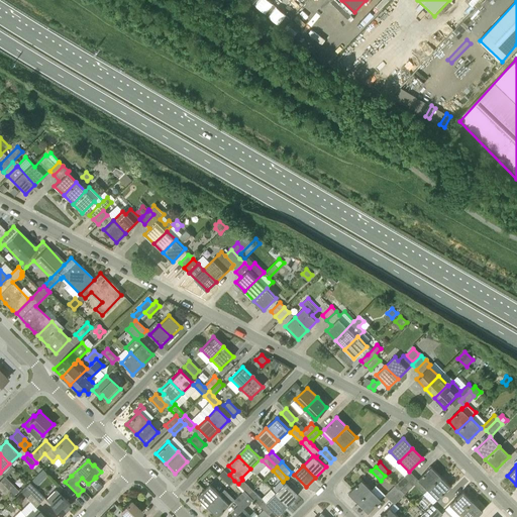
[(428,490),(441,477),(431,468),(418,480),(428,490)]
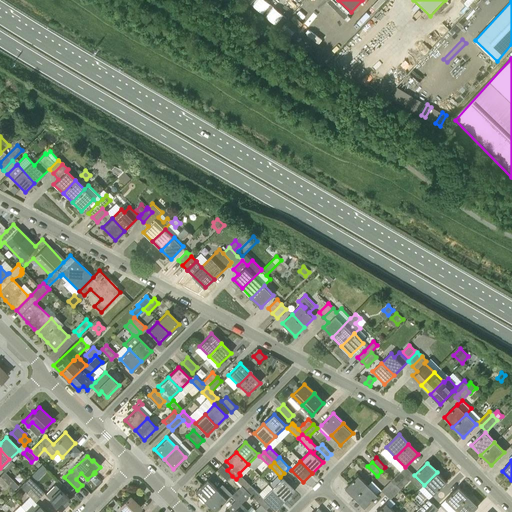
[(43,465),(34,475),(39,479),(48,469),(43,465)]
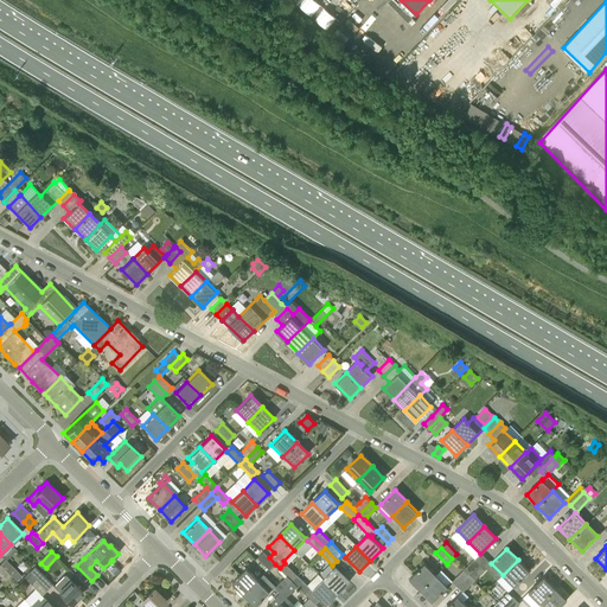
[(269,569),(275,564),(269,557),(263,551),(257,557),(269,569)]
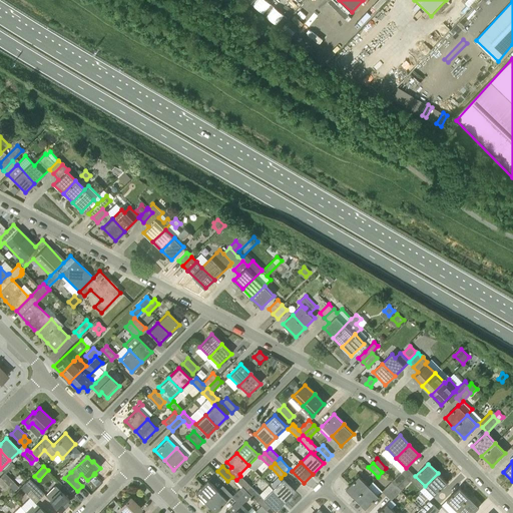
[(392,482),(396,486),(406,477),(411,472),(406,468),(401,472),(392,482)]
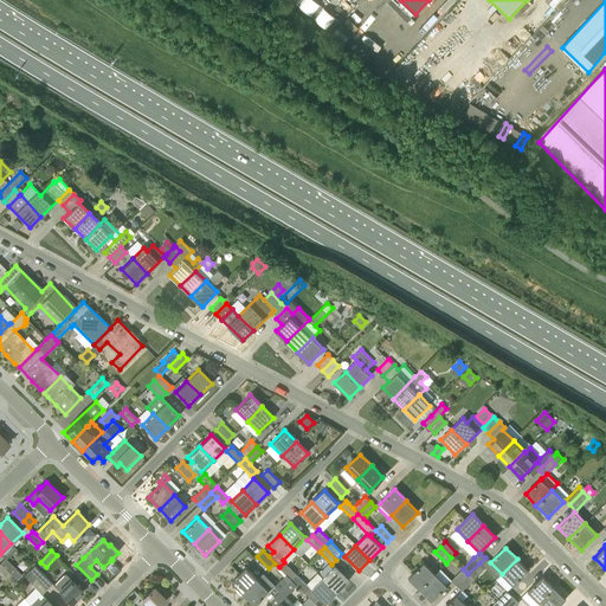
[(474,580),(490,562),(485,558),(479,563),(468,574),(474,580)]
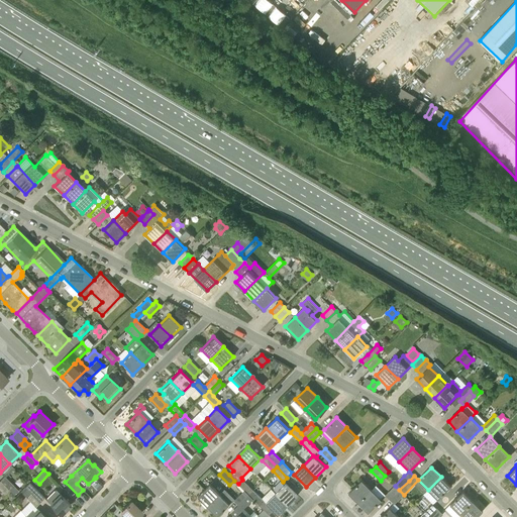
[(0,480),(0,481),(8,490),(13,485),(4,477),(0,480)]
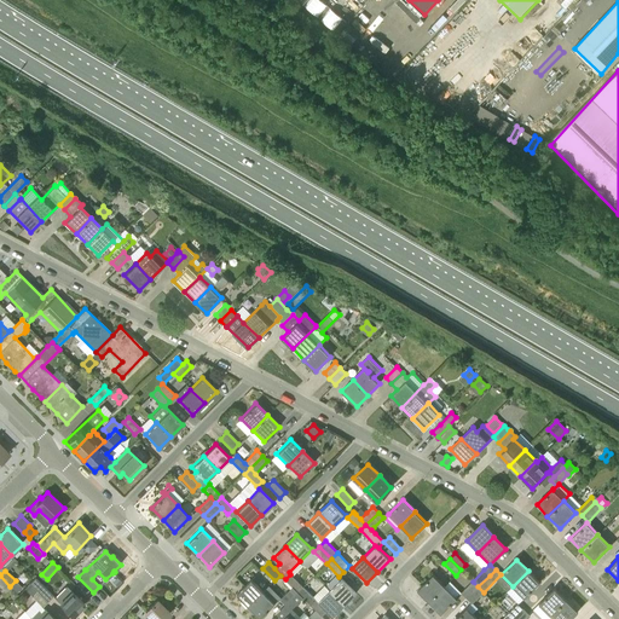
[(528,571),(513,586),(524,599),(539,583),(528,571)]
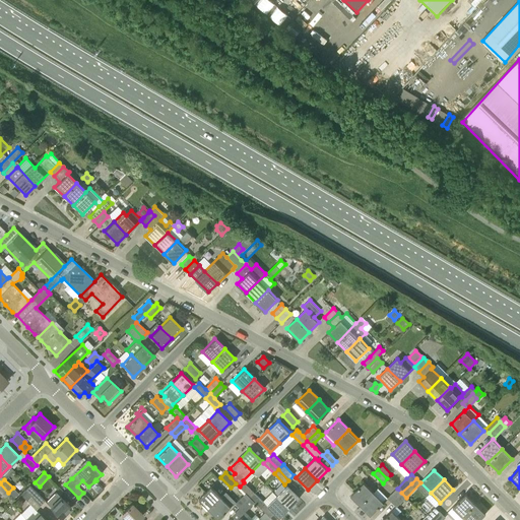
[(250,498),(255,493),(244,482),(240,486),(250,498)]
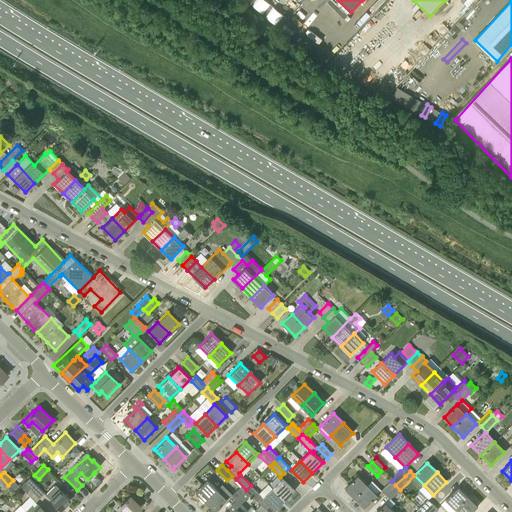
[(354,498),(367,485),(358,475),(345,488),(354,498)]
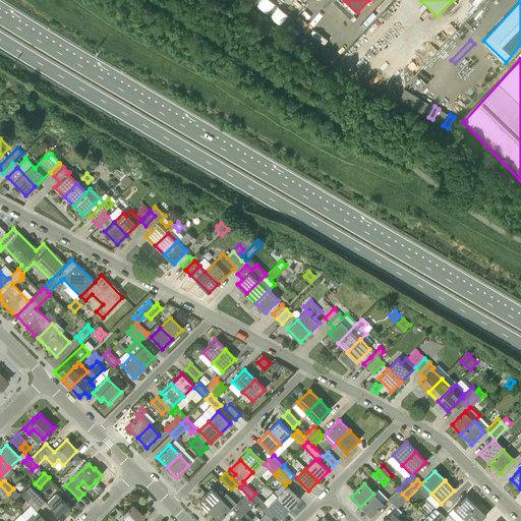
[(0,494),(4,498),(8,494),(0,484),(0,494)]
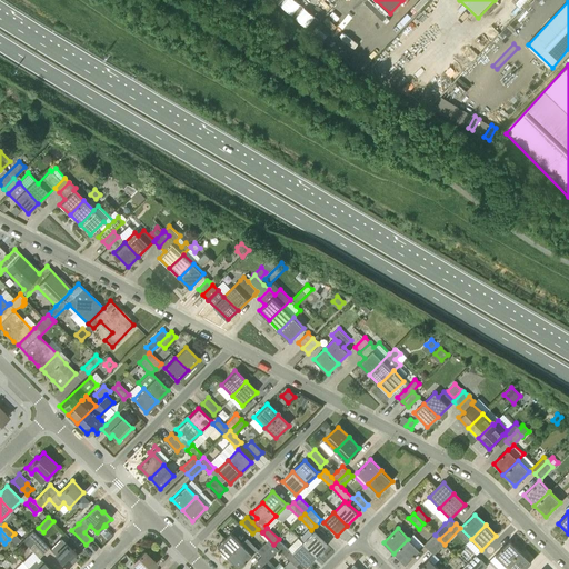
[(291,529),(282,539),(289,545),(298,535),(291,529)]
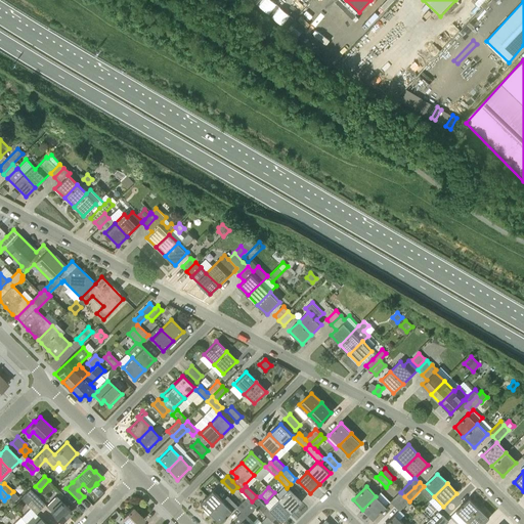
[(25,493),(27,495),(41,509),(45,505),(30,488),(25,493)]
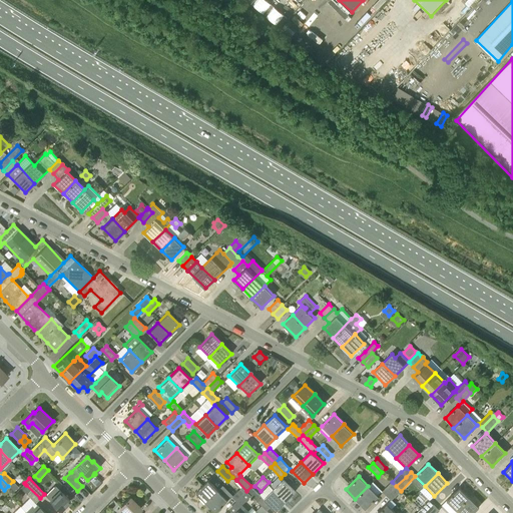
[(273,490),(285,502),(295,491),(283,479),(273,490)]
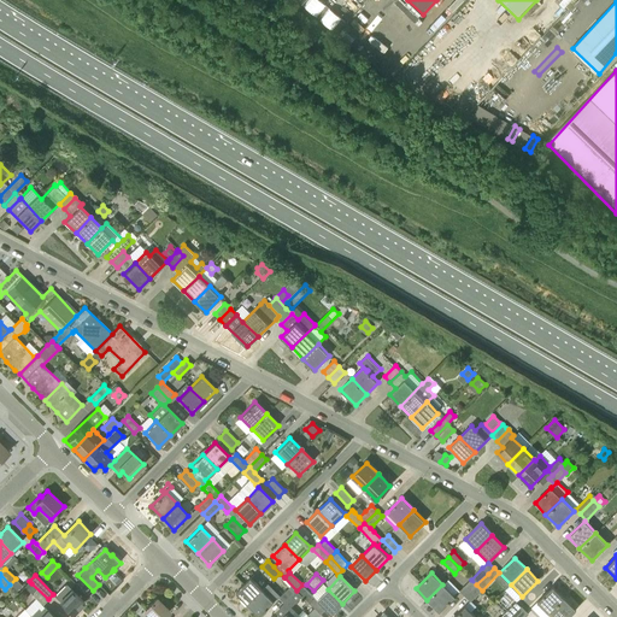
[(248,605),(269,585),(268,583),(262,589),(251,577),(236,592),(248,605)]
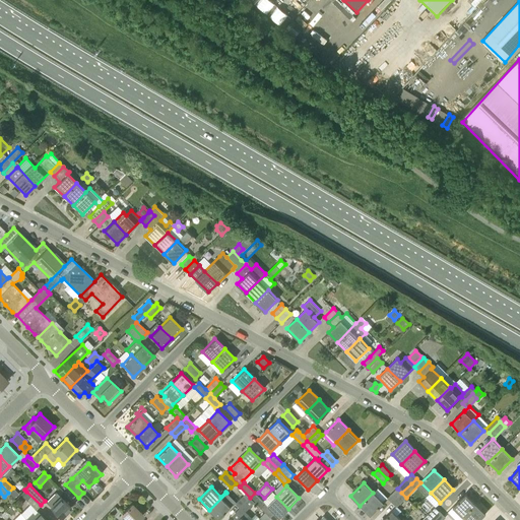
[(240,509),(250,498),(240,486),(238,489),(244,495),(236,502),(226,493),(209,510),(218,519),(235,504),(240,509)]
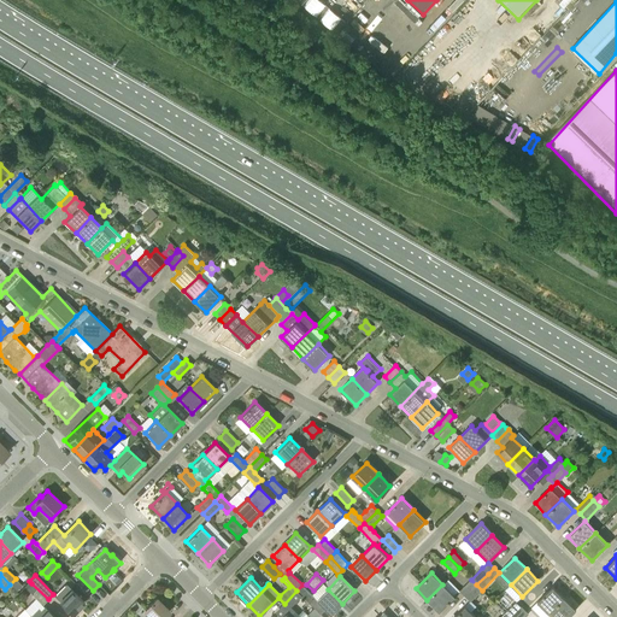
[(459,592),(464,597),(476,585),(471,580),(459,592)]
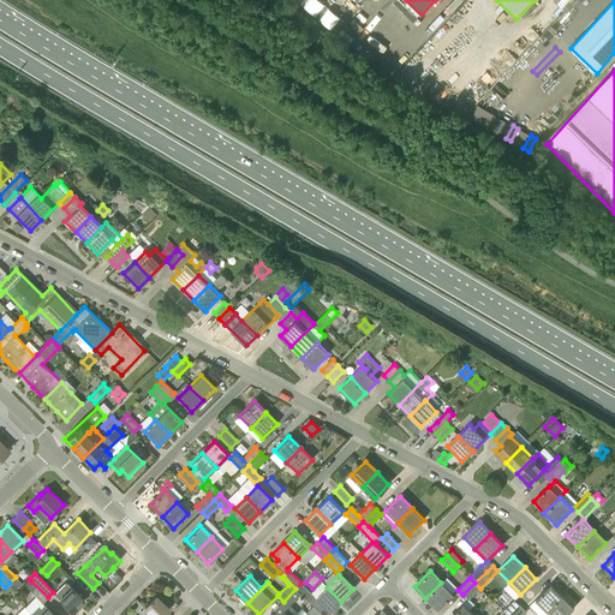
[(42,603),(48,597),(31,581),(27,587),(42,603)]
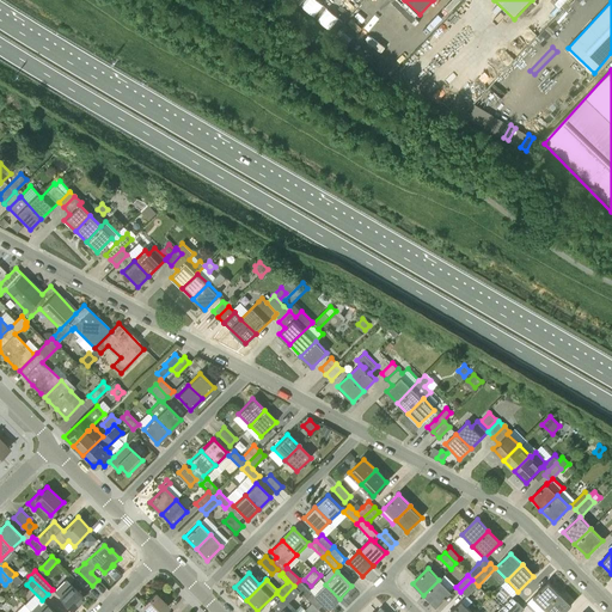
[(294,586),(300,592),(307,598),(312,593),(300,580),(294,586)]
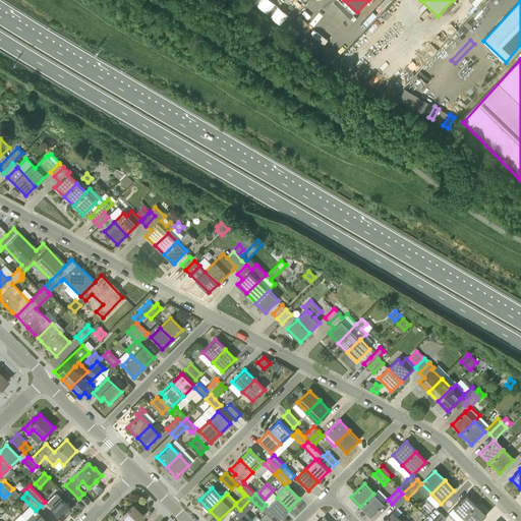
[(373,494),(360,507),(370,517),(384,504),(373,494)]
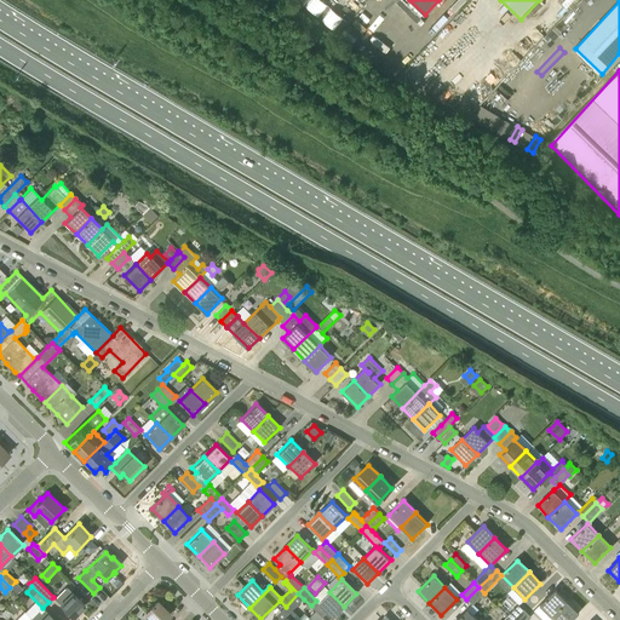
[(484,593),(478,587),(466,600),(472,604),(484,593)]
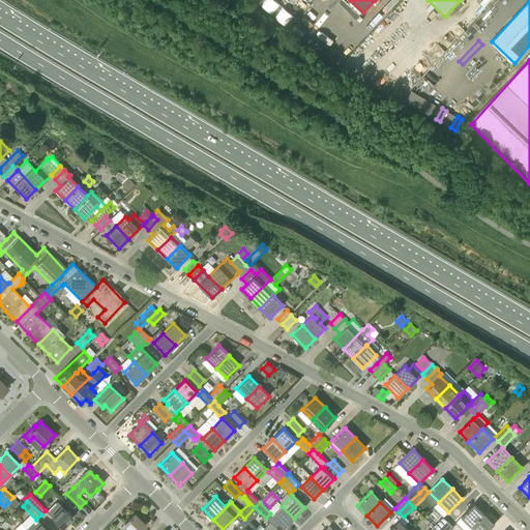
[(471,527),(484,513),(474,504),(461,517),(471,527)]
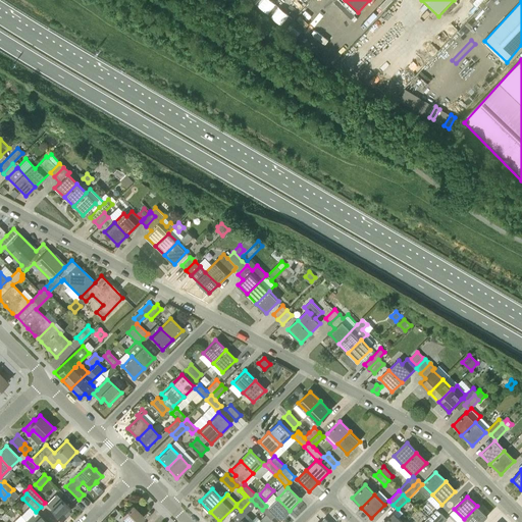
[(61,519),(71,509),(60,498),(50,508),(61,519)]
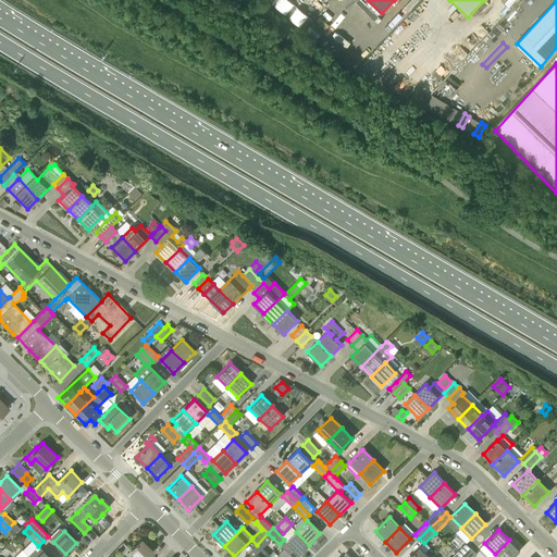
[(296,532),(286,542),(284,540),(280,544),(284,548),(289,554),(294,549),(299,555),(309,545),(296,532)]
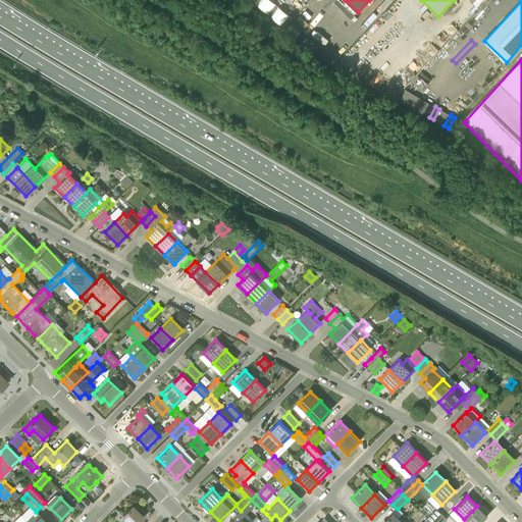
[(255,521),(247,513),(256,505),(251,500),(241,511),(245,515),(238,521),(255,521)]
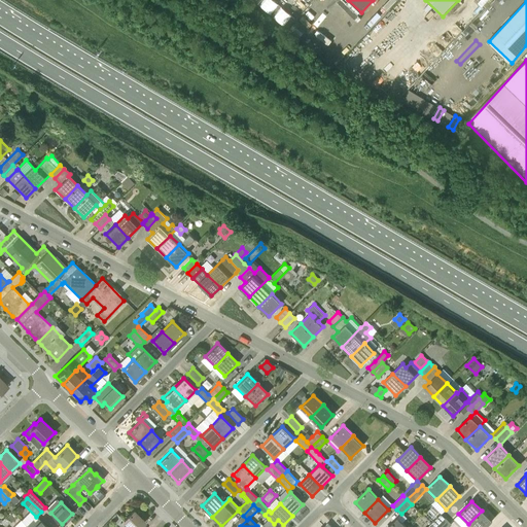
[(129,526),(139,526),(144,523),(133,511),(124,521),(129,526)]
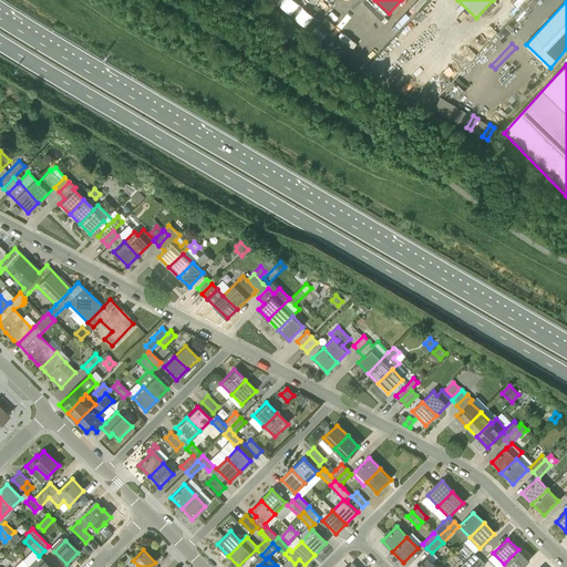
[(518,549),(504,564),(506,566),(522,566),(529,560),(518,549)]
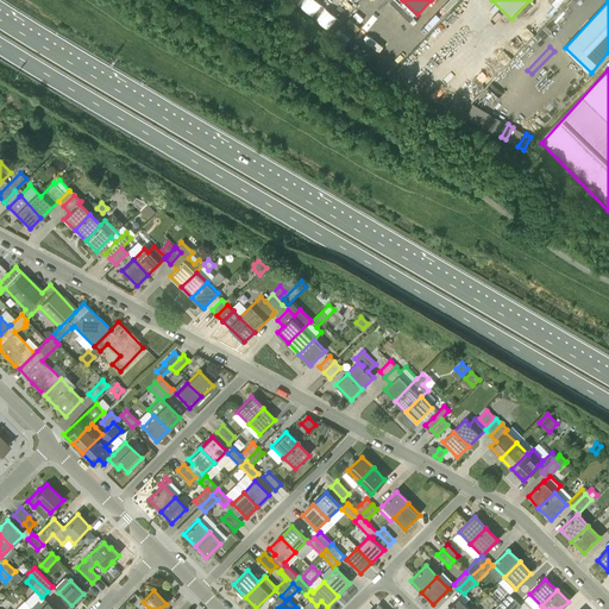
[(469,608),(464,603),(469,600),(464,594),(449,608),(469,608)]
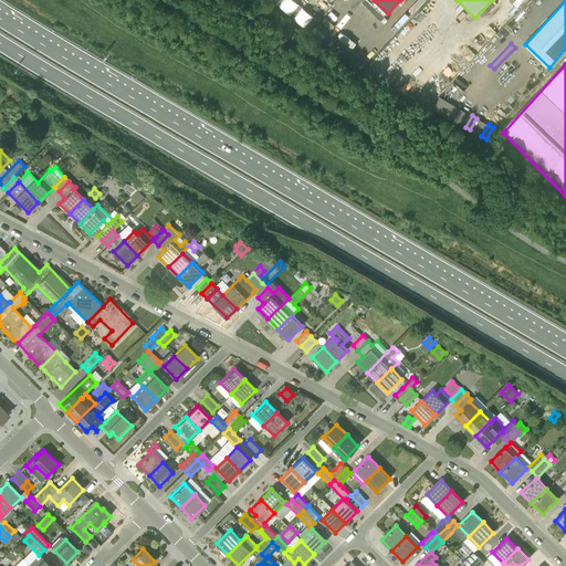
[(465,565),(468,565),(478,557),(473,552),(463,563),(465,565)]
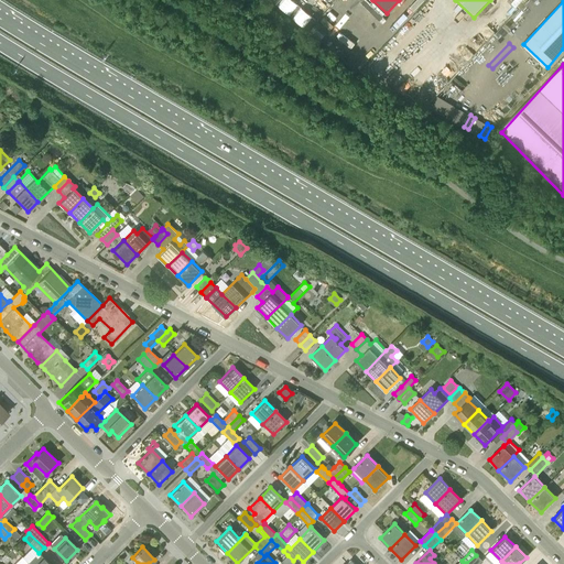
[(28,563),(29,563),(50,563),(41,554),(36,559),(34,556),(28,563)]
